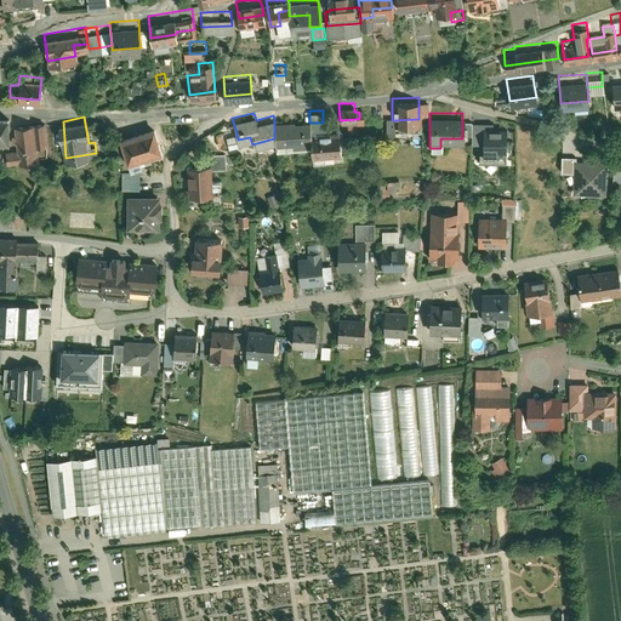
[(292,118),(292,117),(274,118),(274,138),(274,140),(292,138),(292,142),(309,142),(308,129),(308,118),(292,118)]
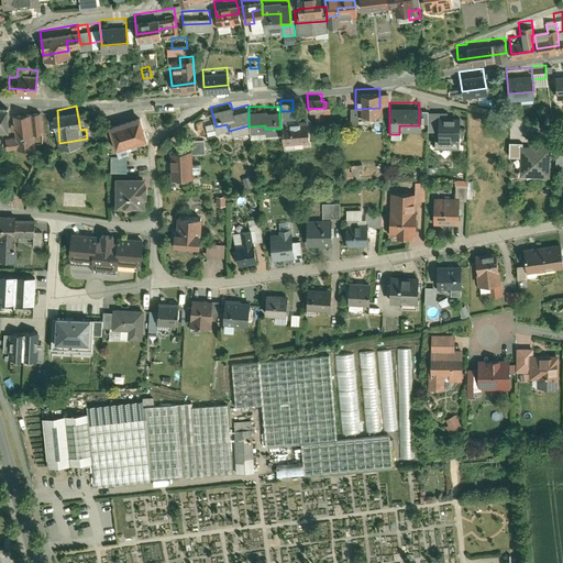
[(39,108),(11,111),(13,131),(3,132),(6,146),(32,143),(31,130),(42,128),(39,108)]
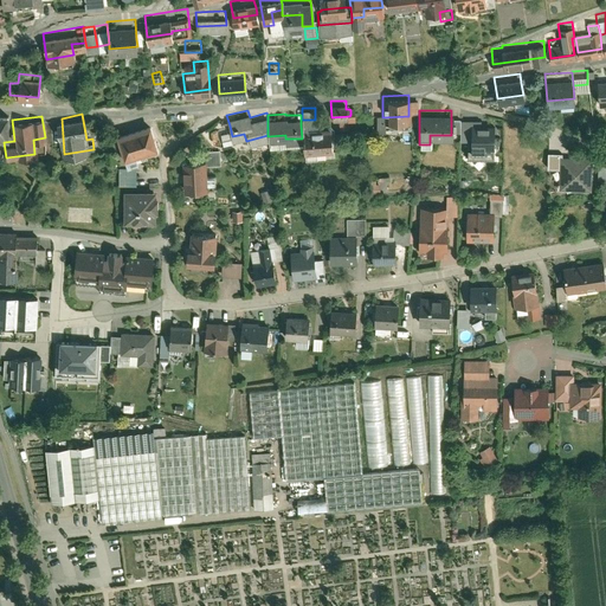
[(148,120),(115,129),(124,162),(137,159),(134,149),(144,146),(146,153),(158,149),(148,120)]
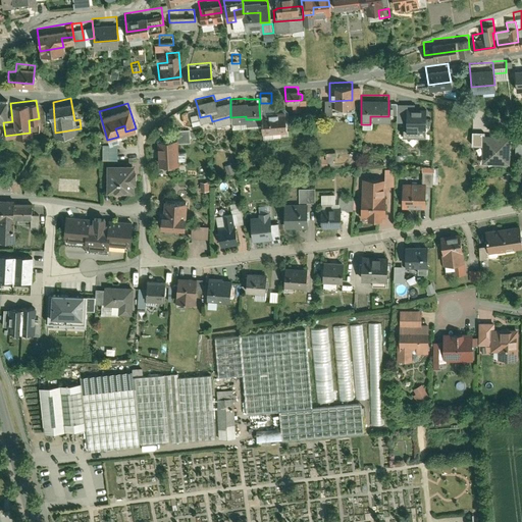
[(404,133),(426,133),(426,105),(408,105),(407,117),(404,117),(404,133)]
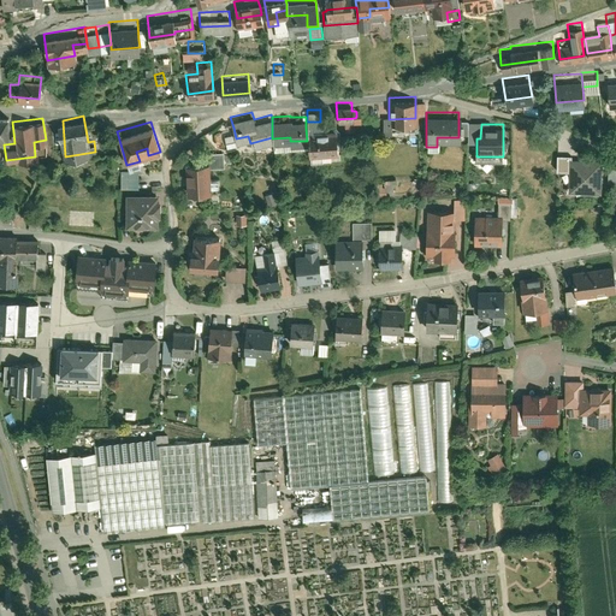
[(336,126),(306,128),(307,141),(308,152),(337,149),(336,126)]
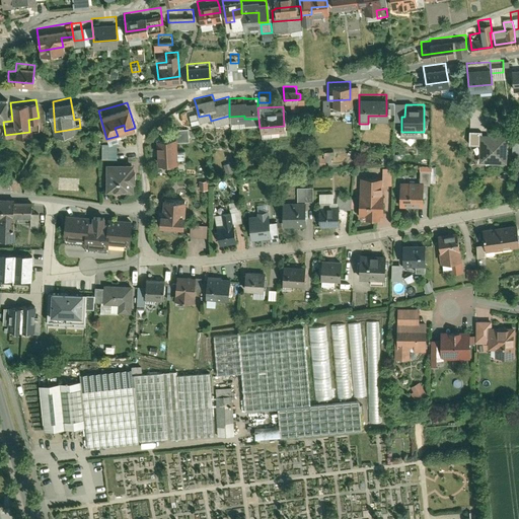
[(199,117),(197,107),(187,110),(190,121),(199,119),(199,117)]
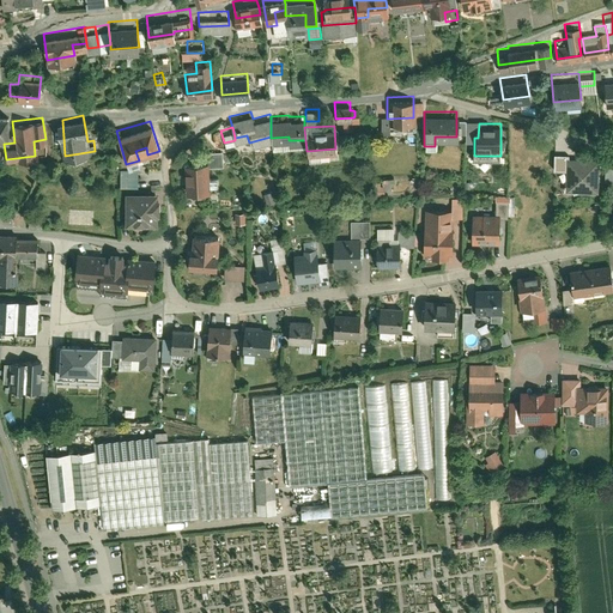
[(202,150),(204,161),(207,159),(207,164),(222,163),(220,149),(202,150)]
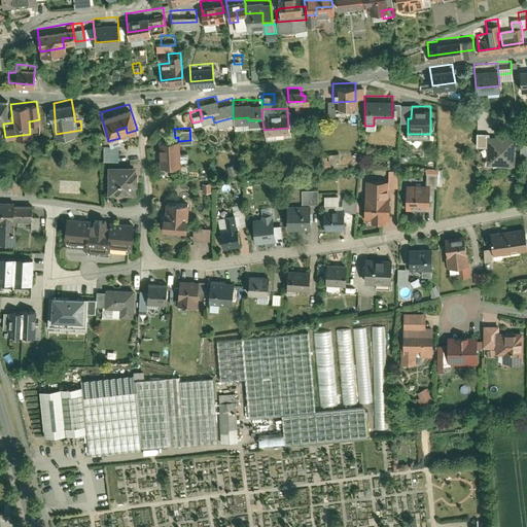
[(475,144),(486,144),(486,133),(487,133),(487,131),(475,131),(475,144)]
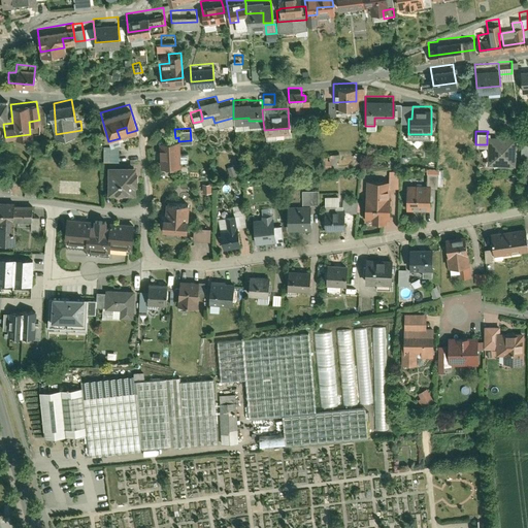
[(488,133),(487,133),(487,144),(487,160),(513,160),(513,133),(488,133)]
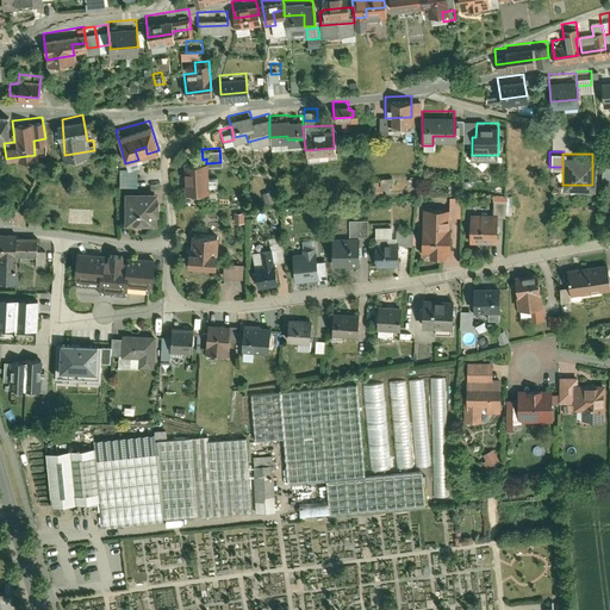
[(203,160),(182,160),(184,191),(207,190),(206,163),(206,159),(203,160)]
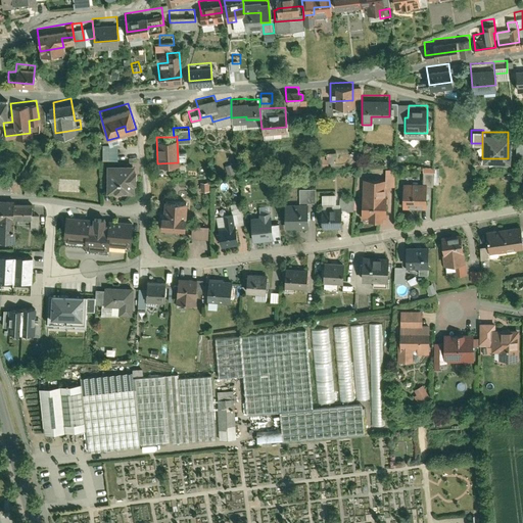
[(115,142),(101,143),(101,159),(116,158),(115,142)]
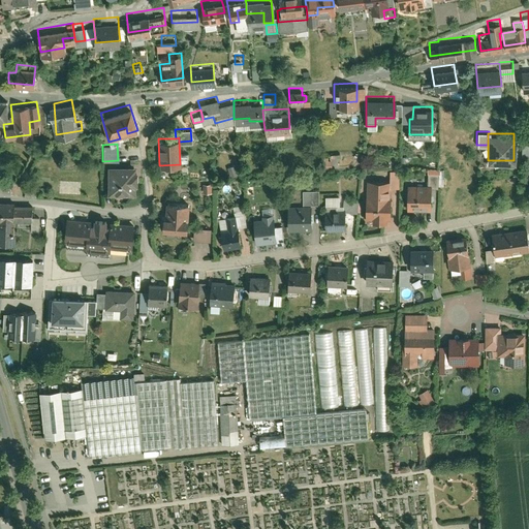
[(134,163),(106,163),(106,192),(113,192),(113,193),(127,193),(127,192),(134,192),(134,183),(135,183),(135,170),(134,170),(134,163)]
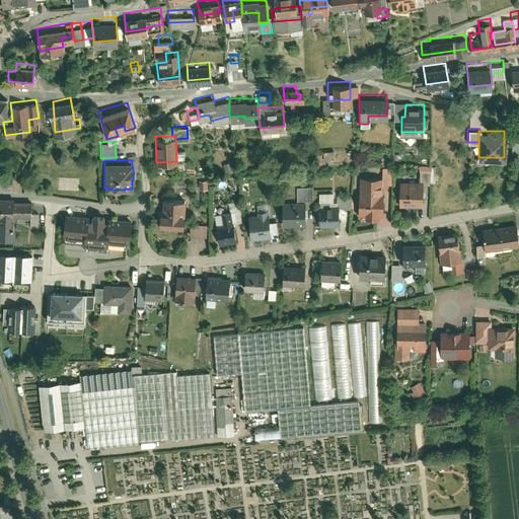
[(418,181),(422,181),(422,187),(429,187),(429,181),(434,181),(434,166),(419,165),(418,181)]
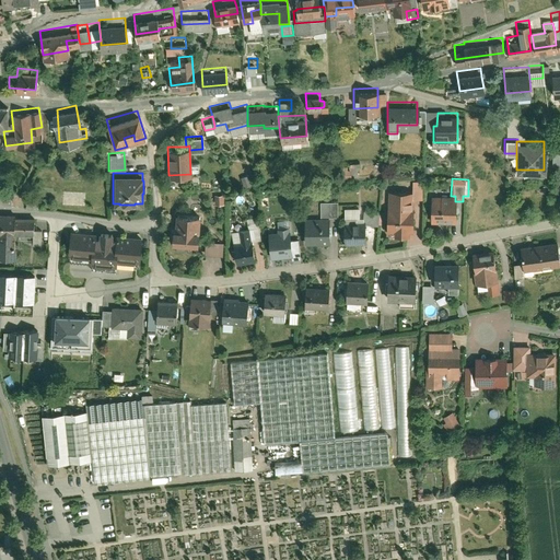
[(411,190),(411,198),(423,198),(424,181),(412,181),(411,190)]
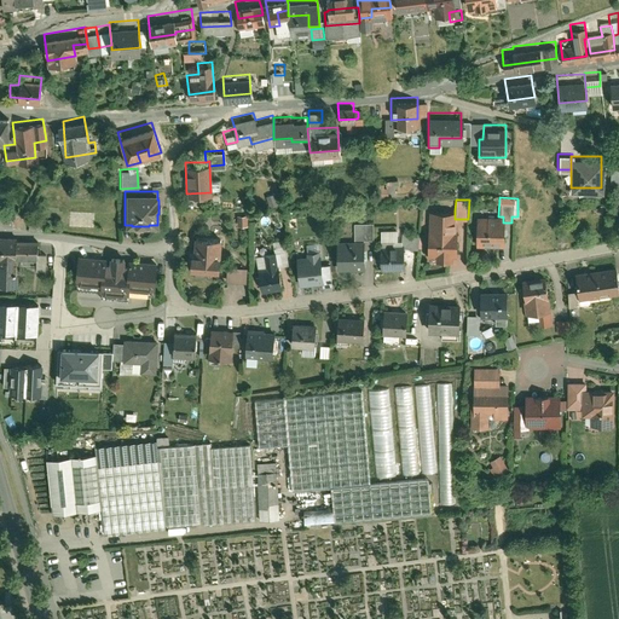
[(427,227),(427,254),(435,254),(435,259),(451,259),(451,254),(455,254),(455,219),(455,210),(427,209),(427,213),(427,227)]
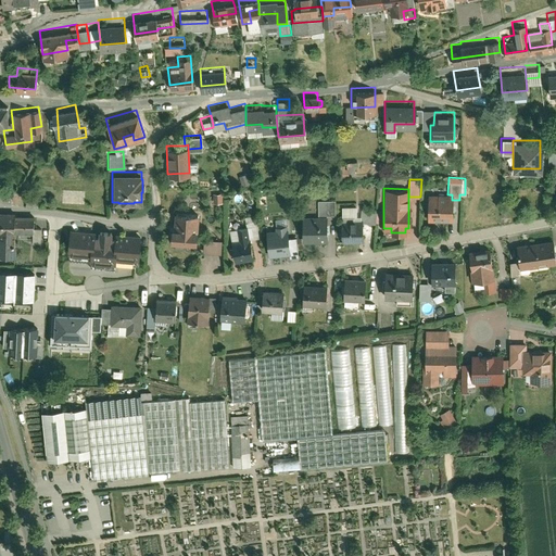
[(220,202),(220,192),(211,193),(212,203),(220,202)]
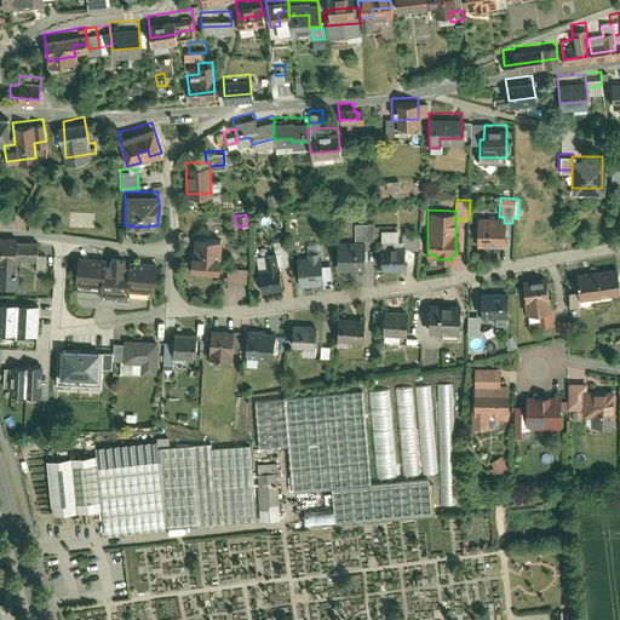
[(475,217),(475,245),(504,245),(504,223),(504,217),(499,217),(475,217)]
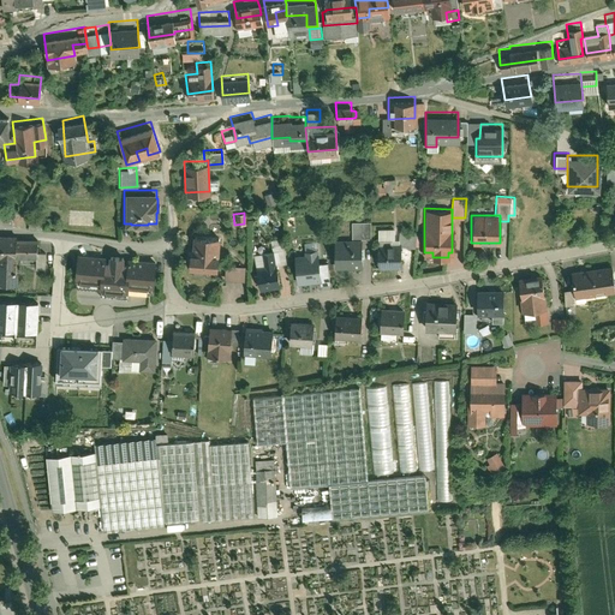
[(350,221),(350,238),(360,238),(360,239),(370,239),(369,221),(350,221)]
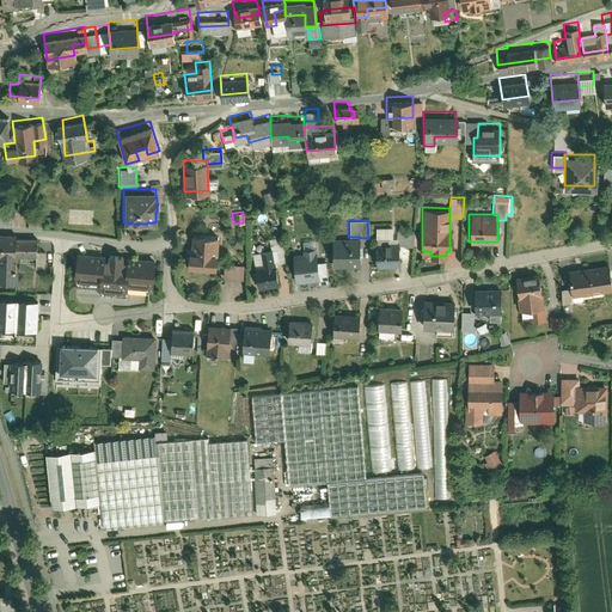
[(375,238),(391,238),(391,227),(374,227),(374,233),(375,238)]
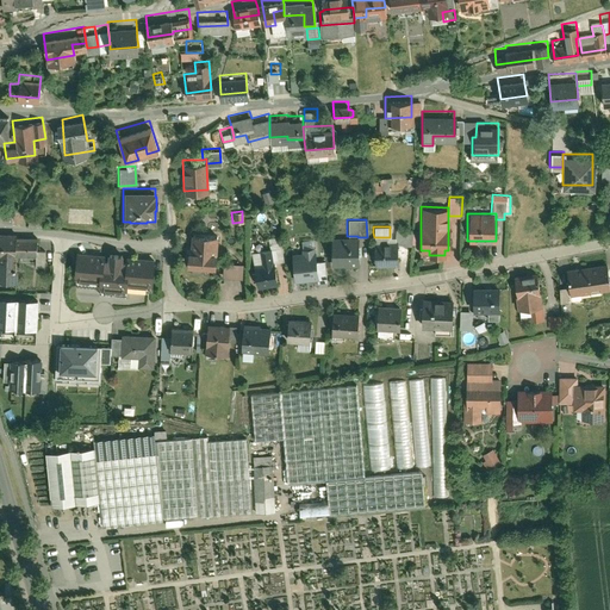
[(33,261),(33,253),(35,253),(35,250),(35,235),(14,235),(14,232),(0,231),(0,280),(14,280),(14,261),(33,261)]
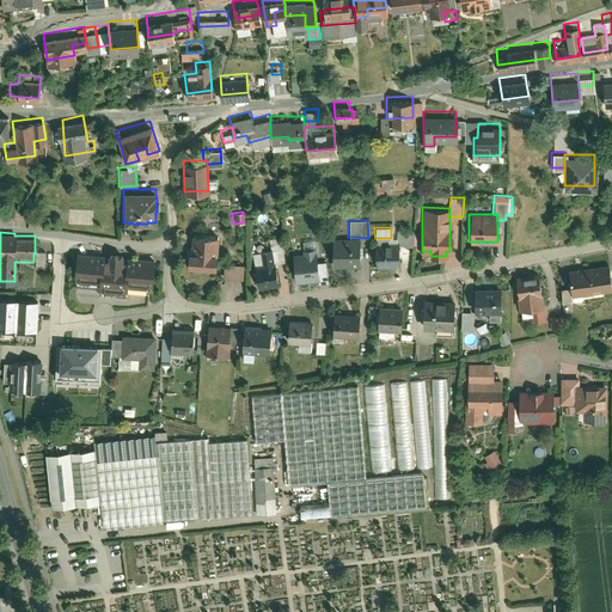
[(395,238),(395,243),(398,243),(398,244),(412,244),(412,232),(395,232),(395,238)]
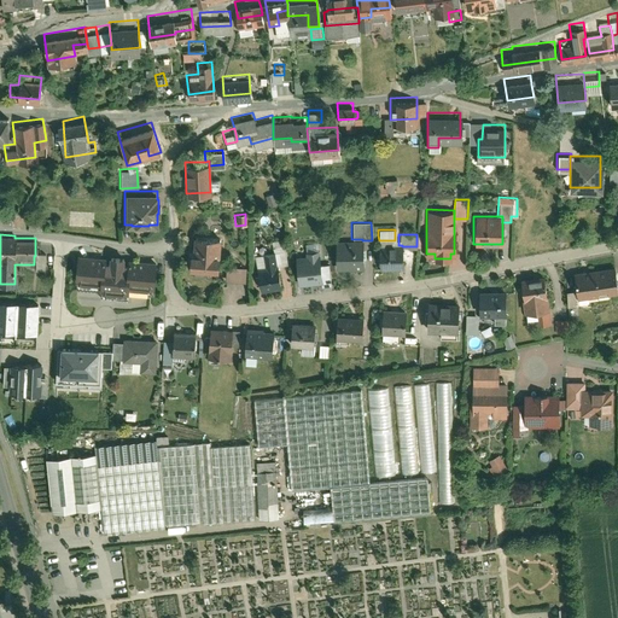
[(192,235),(191,251),(188,251),(187,266),(192,266),(191,273),(200,273),(200,267),(216,268),(217,252),(219,237),(192,235)]
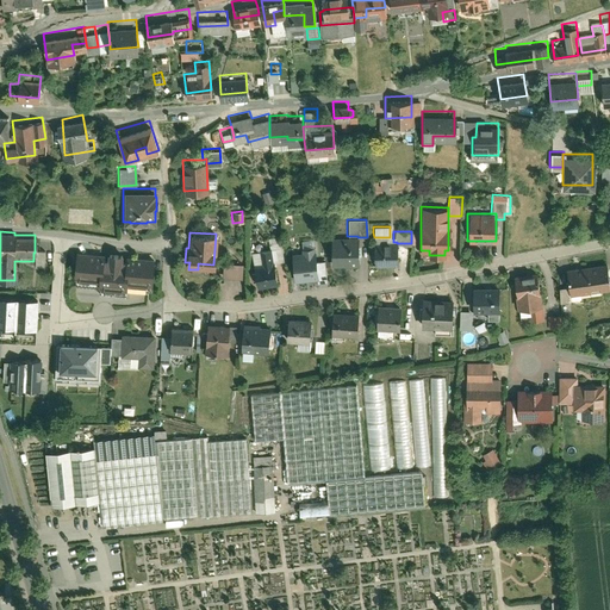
[(269,248),(271,260),(282,257),(279,235),(267,237),(269,248)]
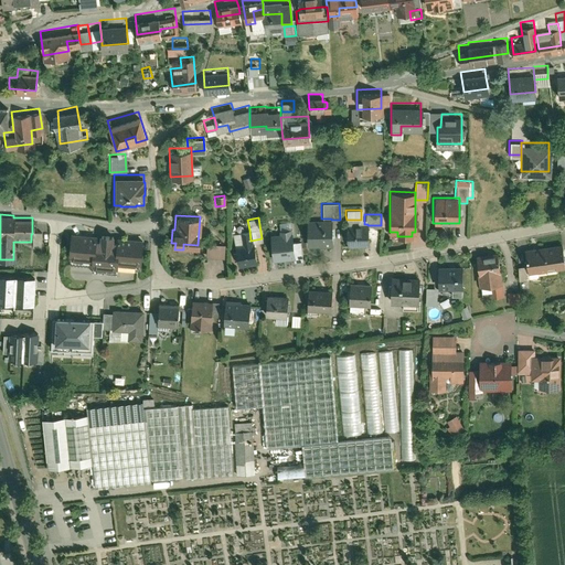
[(306,245),(331,245),(331,220),(331,219),(321,219),(306,219),(306,245)]
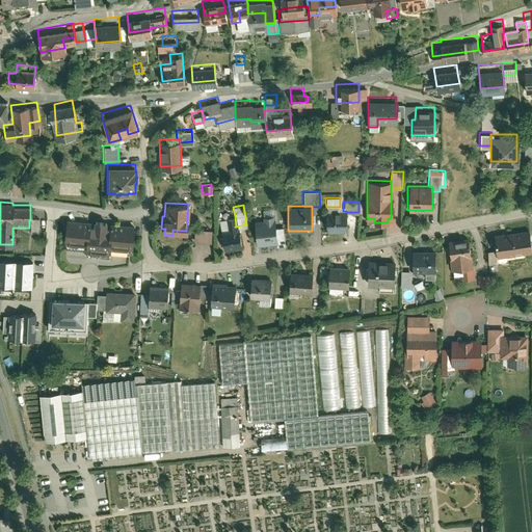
[(326,230),(345,230),(346,212),(346,211),(343,211),(343,207),(340,207),(326,207),(326,230)]
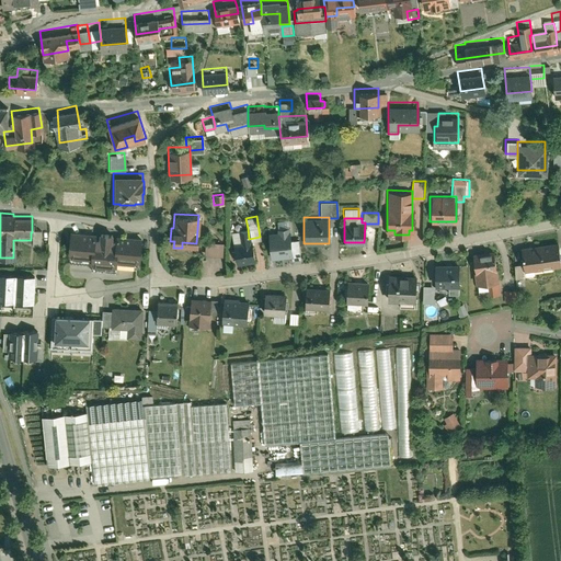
[(237,264),(254,261),(251,240),(250,240),(249,239),(248,228),(237,230),(239,242),(232,243),(237,264)]
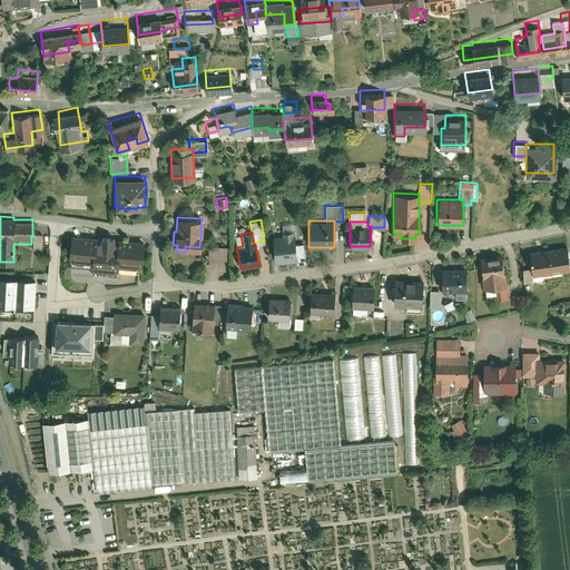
[(284,237),(274,238),(277,262),(298,261),(296,244),(295,232),(284,233),(284,237)]
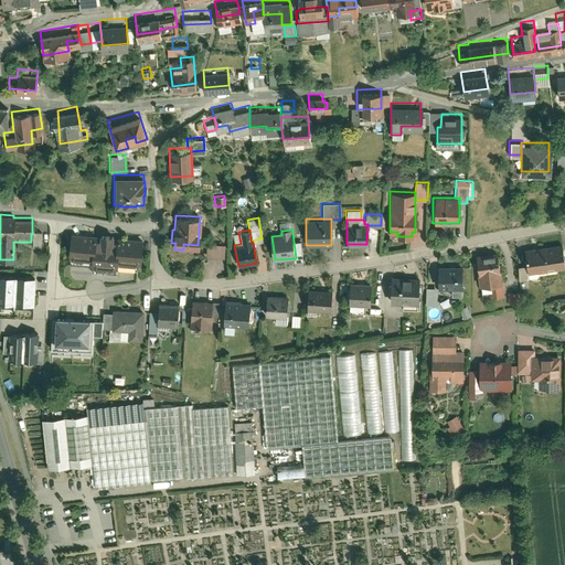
[(32,234),(31,234),(31,242),(31,247),(48,247),(48,232),(32,232),(32,234)]
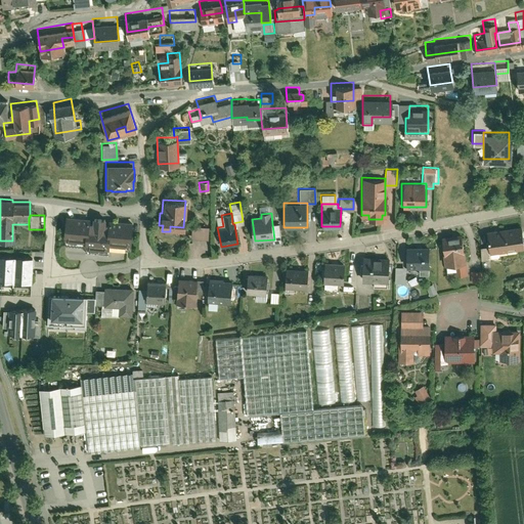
[(68,218),(67,241),(87,242),(86,249),(108,251),(110,244),(131,246),(133,223),(104,220),(105,218),(94,217),(94,220),(68,218)]
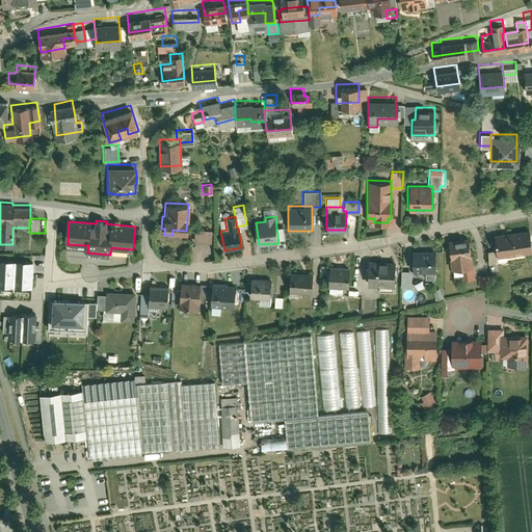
[(284,227),(276,228),(278,243),(278,245),(286,244),(284,227)]
